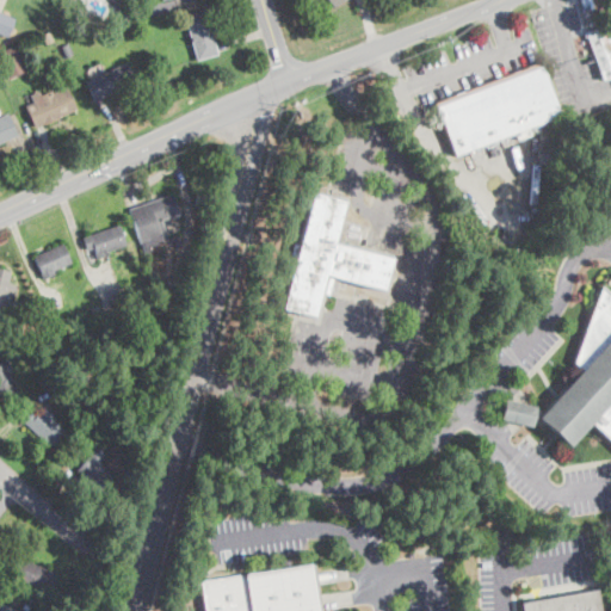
[(217,55),(197,60),(185,16),(205,10),(217,55)]
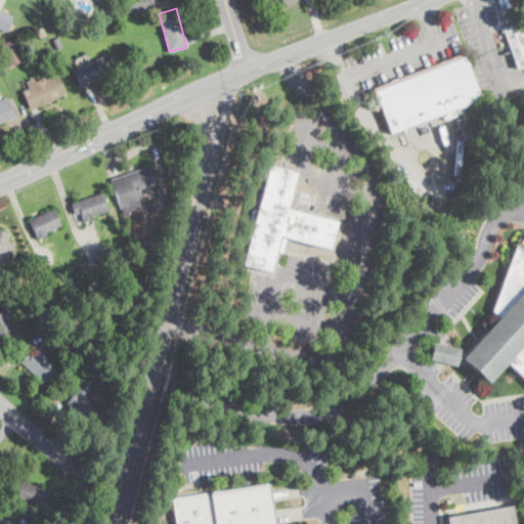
[(0,10),(12,15),(6,32),(0,29),(0,10)]
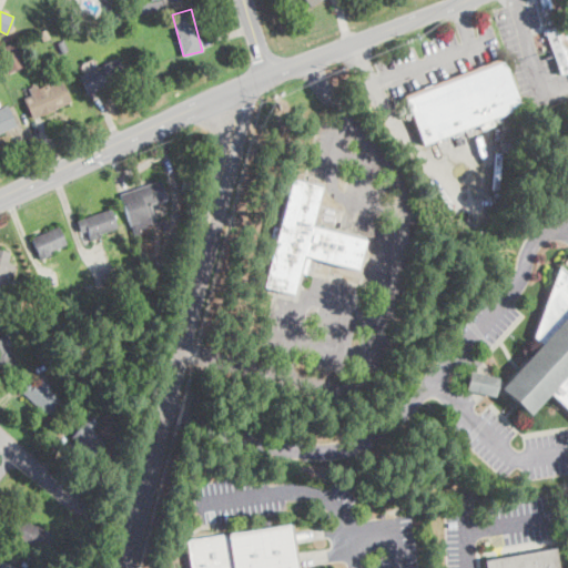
[(567,70),(560,73),(545,32),(567,23),(567,70)]
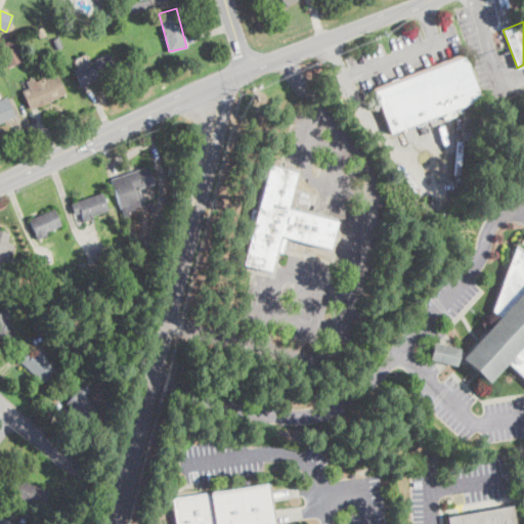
[(46,36),(40,39),(36,30),(42,28),(46,36)]
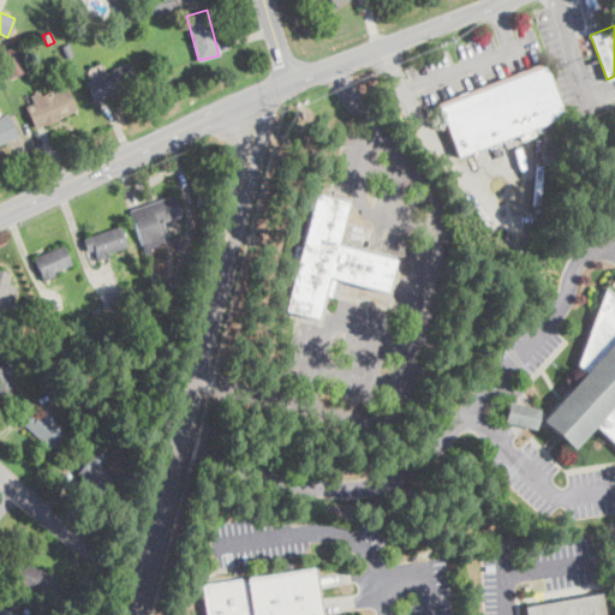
[(75,55),(65,59),(60,48),(70,43),(75,55)]
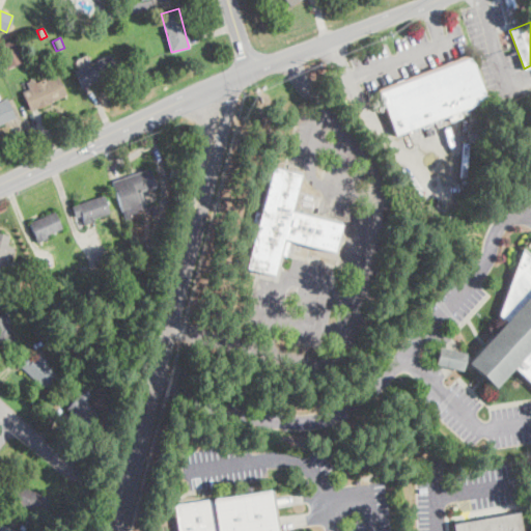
[(22,61),(7,68),(0,53),(0,45),(12,39),(22,61)]
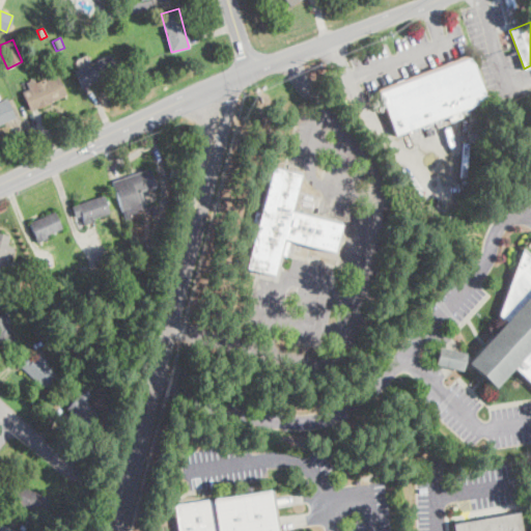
[(82,88),(81,89),(74,72),(110,54),(117,72),(82,88)]
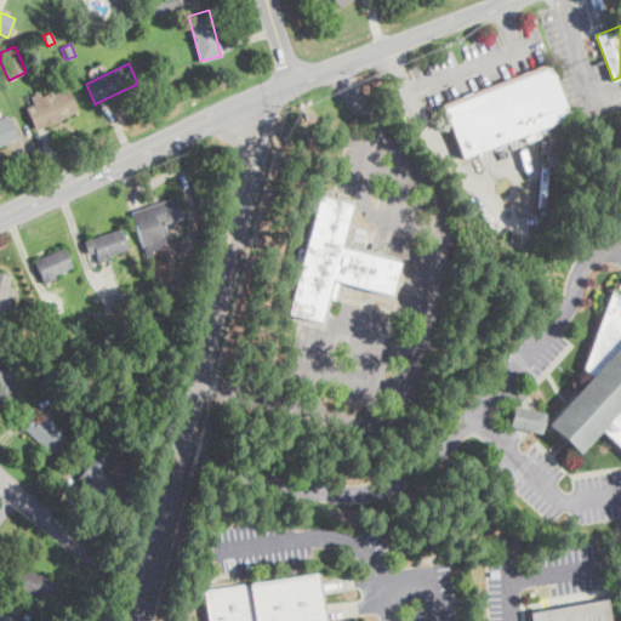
[(463,158),(462,158),(444,108),(551,67),(570,118),(463,158)]
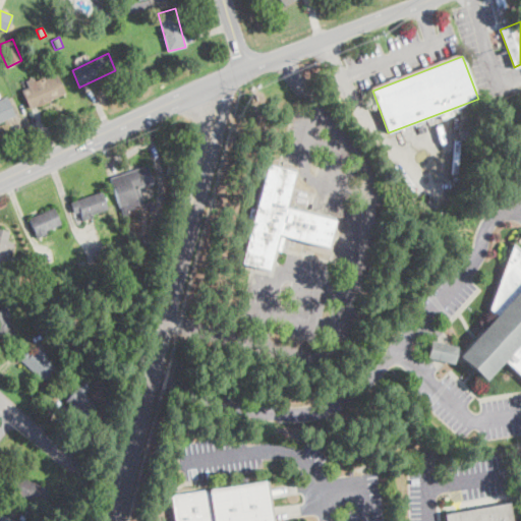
[(56,74),(65,94),(30,109),(21,91),(34,85),(33,82),(44,77),(45,80),(56,74)]
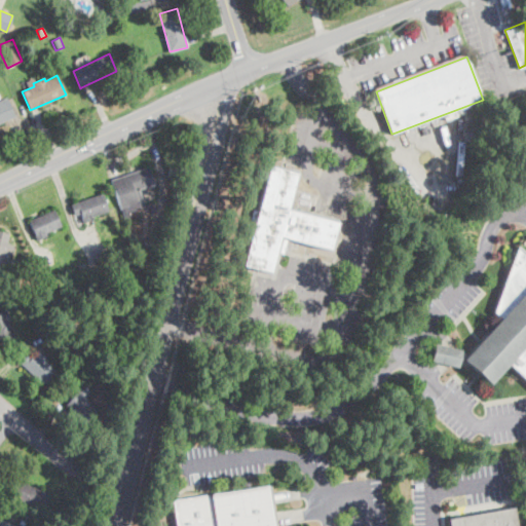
[(0,101),(6,98),(14,117),(0,123),(0,101)]
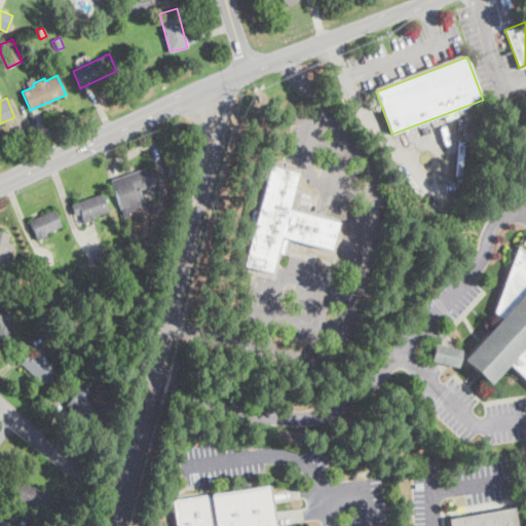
[(333,233),(332,238),(329,250),(279,236),(270,272),(242,265),(269,165),(296,173),(286,209),(336,222),(333,233)]
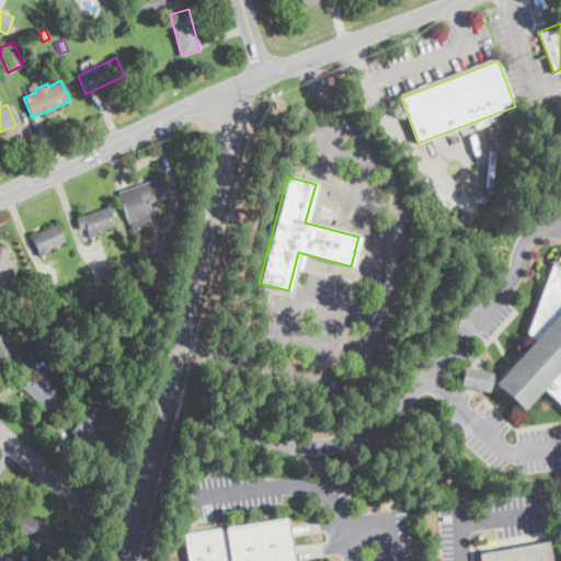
[(133,225),(130,226),(118,192),(159,178),(164,197),(148,203),(152,216),(142,219),(144,220),(133,225)]
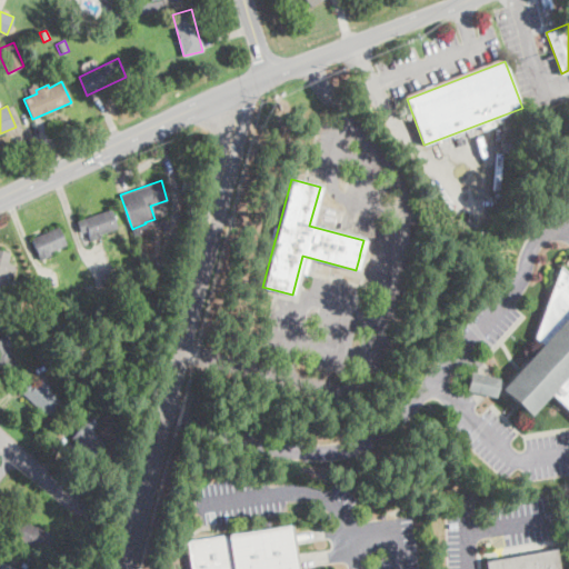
[(190,183),(187,193),(180,191),(183,181),(190,183)]
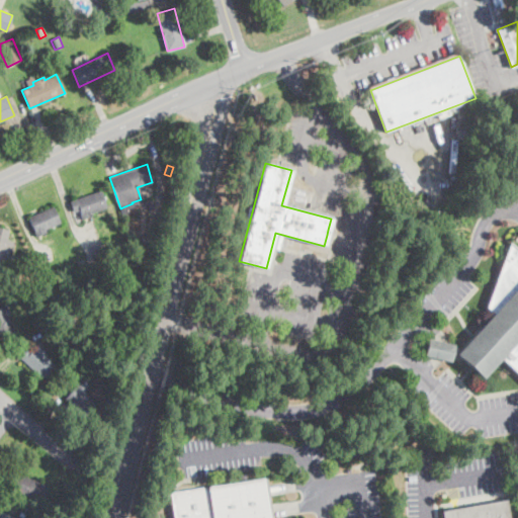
[(106,208),(92,213),(92,216),(82,219),(80,210),(74,212),(70,201),(101,191),(106,208)]
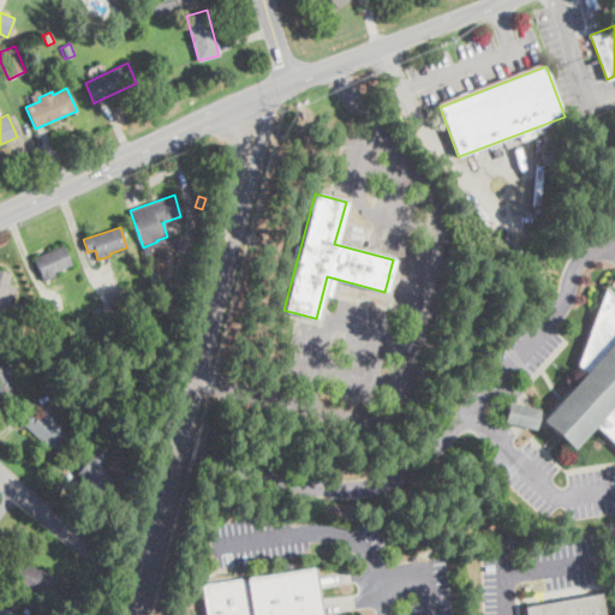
[(55,275),(45,280),(34,258),(63,245),(71,264),(54,273),(55,275)]
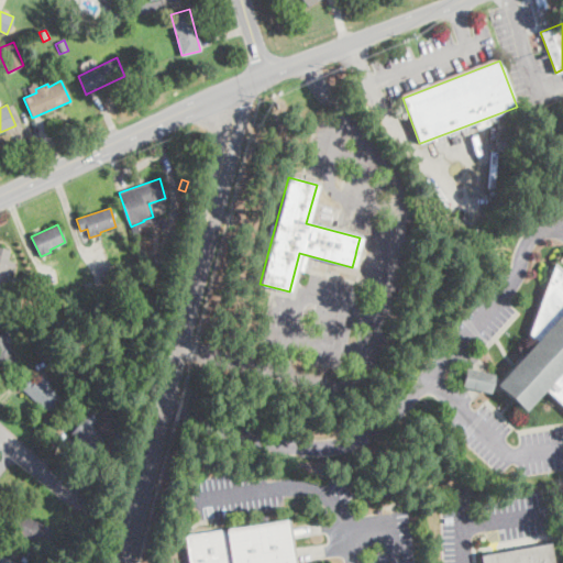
[(172,235),(169,246),(161,244),(164,233),(172,235)]
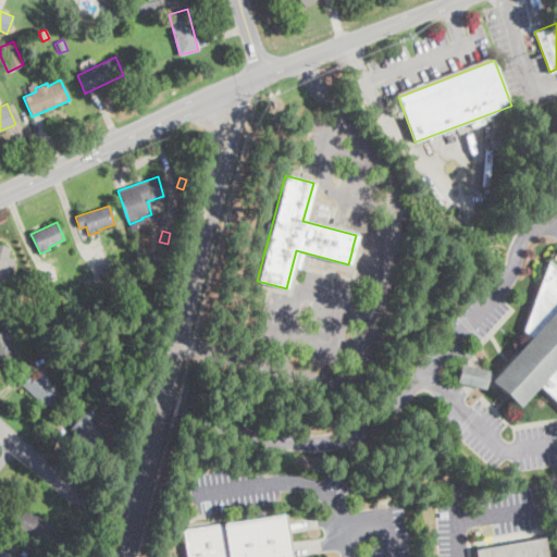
[(0,255),(10,257),(9,264),(13,265),(10,276),(5,275),(1,293),(0,292),(0,255)]
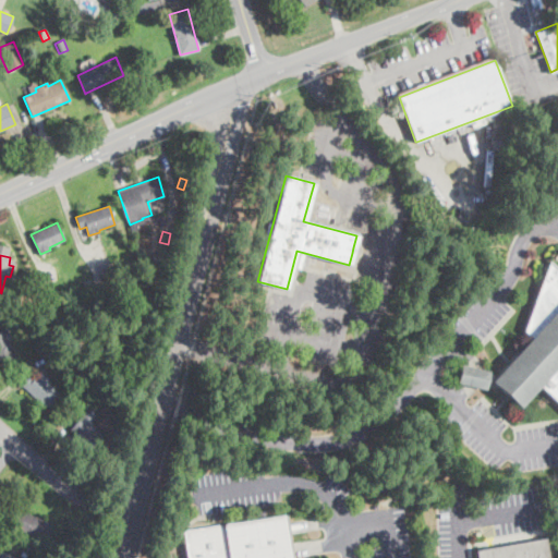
[(111,273),(105,275),(101,261),(107,259),(111,273)]
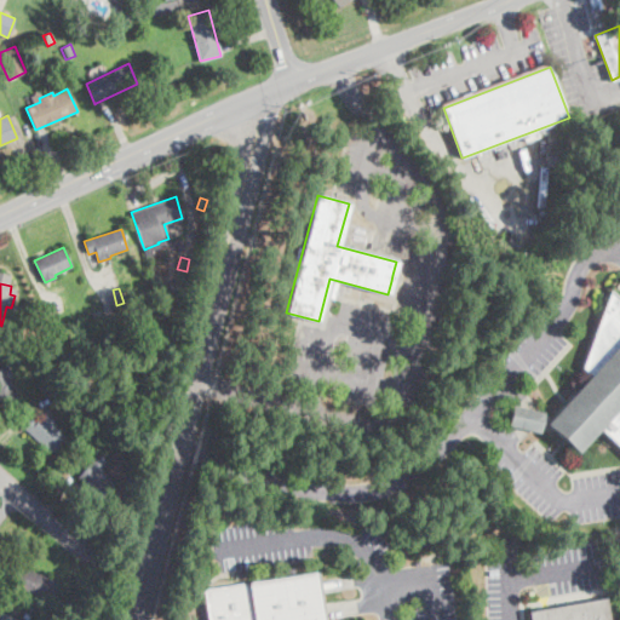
[(609,290),(619,299),(619,449),(598,430),(578,453),(547,426),(547,432),(541,431),(540,434),(509,425),(515,406),(545,414),(544,417),(552,417),(591,374),(584,367),(609,290)]
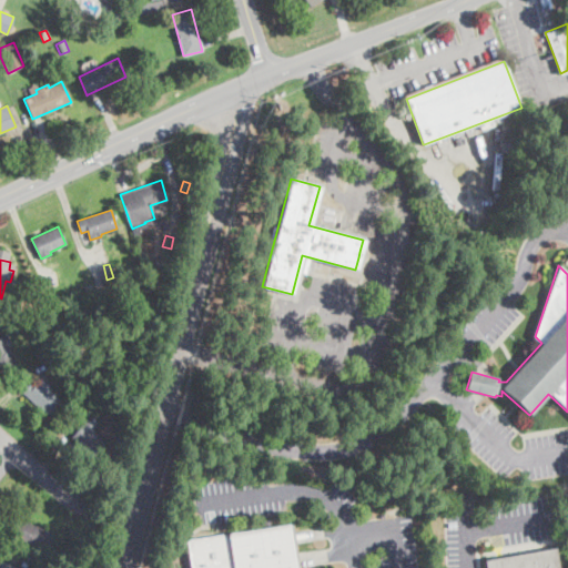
[(132,274),(129,275),(127,269),(133,266),(135,273),(132,274)]
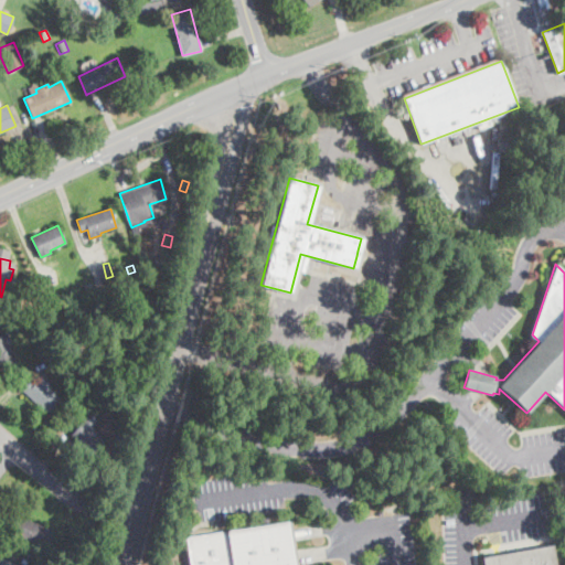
[(161,273),(157,289),(147,287),(151,270),(161,273)]
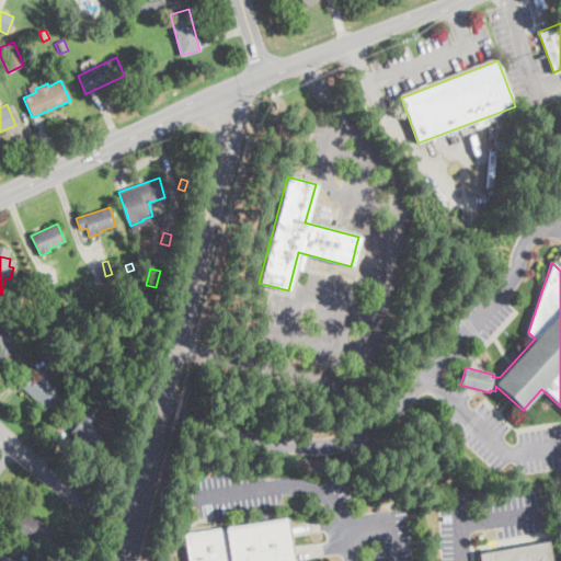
[(93,288),(88,292),(84,284),(91,282),(93,288)]
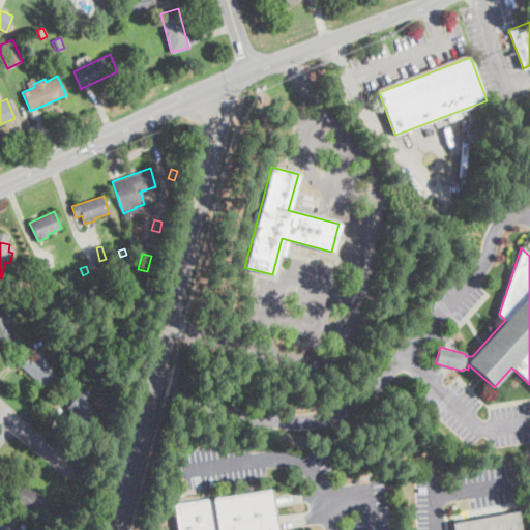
[(105,281),(97,284),(92,271),(99,269),(105,281)]
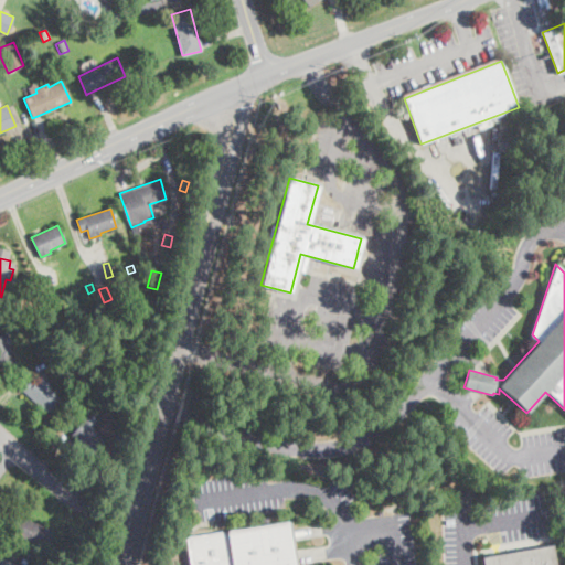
[(0,336),(7,333),(11,344),(9,345),(16,361),(0,366),(0,336)]
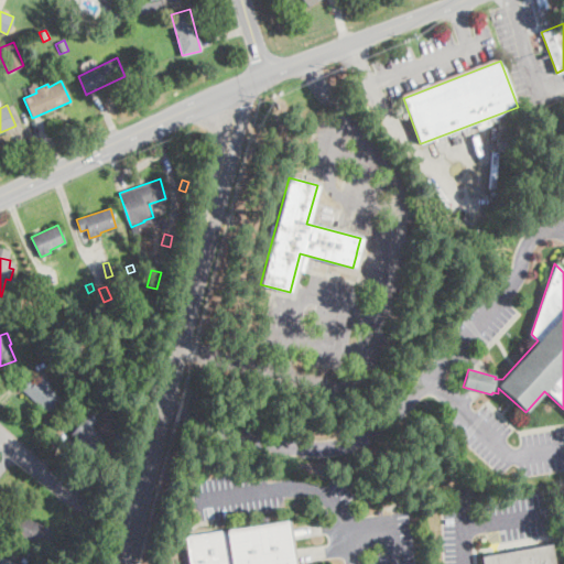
[(83,345),(68,353),(65,345),(78,337),(83,345)]
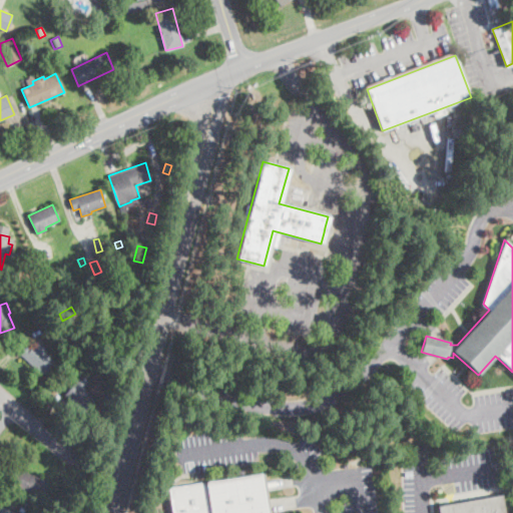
[(43,349),(41,351),(53,362),(42,374),(18,353),(25,345),(30,349),(36,343),(43,349)]
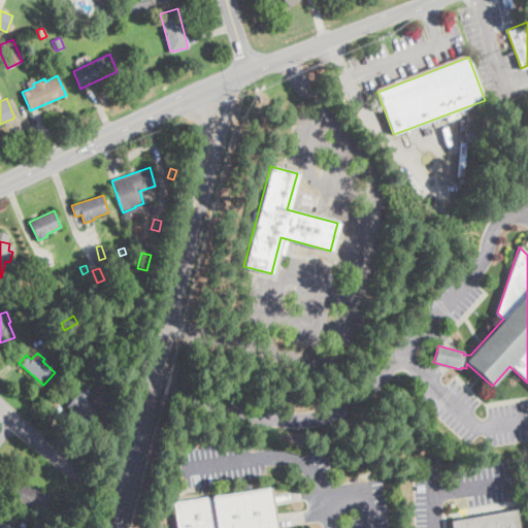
[(99,410),(88,425),(66,406),(81,387),(84,386),(92,393),(86,400),(99,410)]
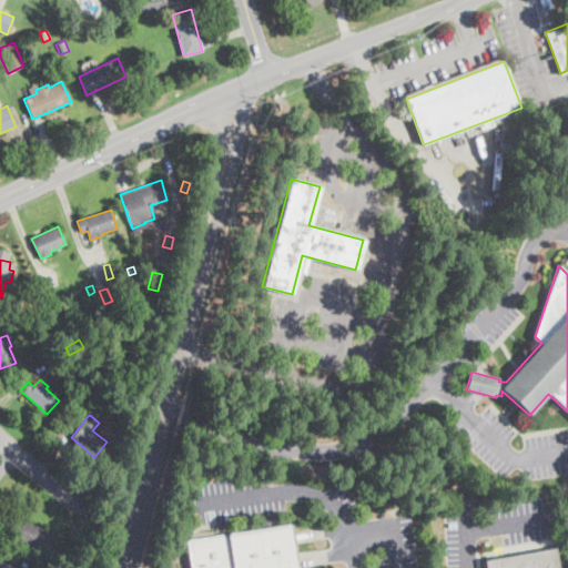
[(46,529),(41,547),(24,543),(23,545),(12,541),(16,531),(9,530),(11,519),(46,529)]
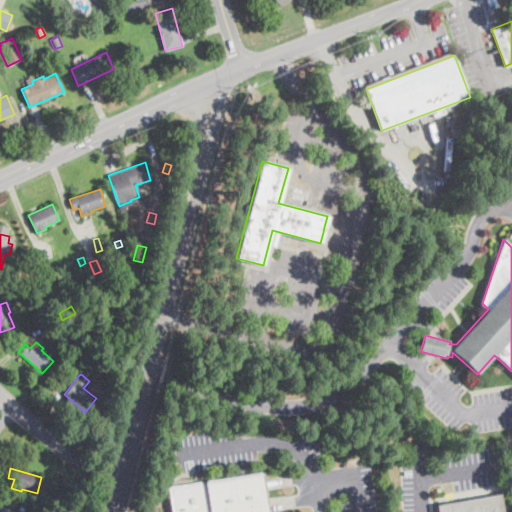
[(263,480),(264,489),(267,511),(171,511),(167,487),(206,480),(206,481),(262,473),(263,480)]
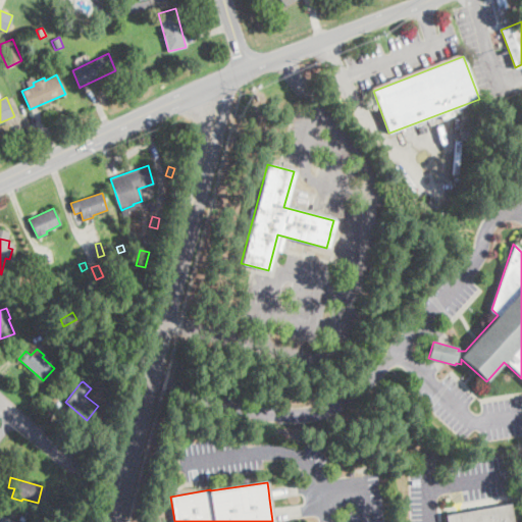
[(510,504),(513,521),(446,521),(445,516),(510,504)]
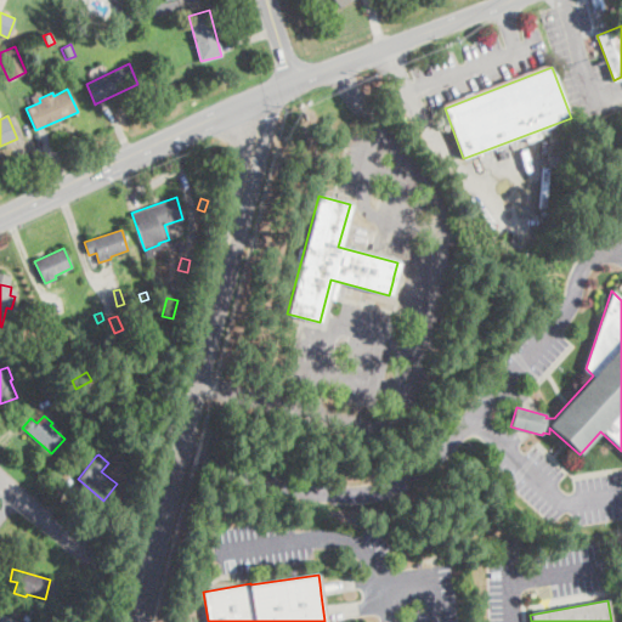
[(41,610),(39,616),(30,614),(33,606),(41,610)]
